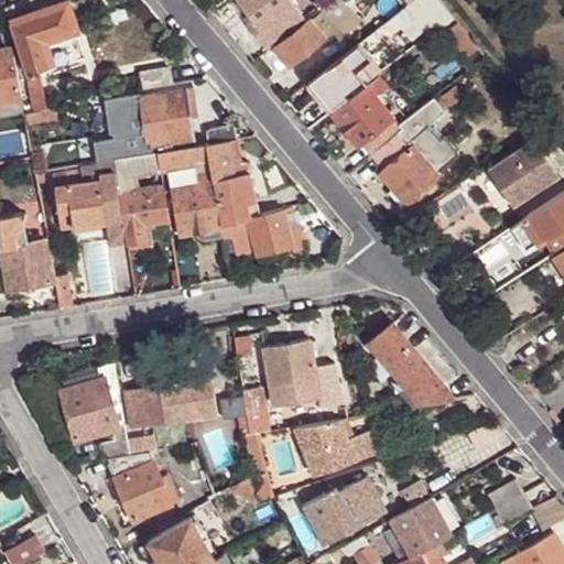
[(263,32),(295,7),(290,0),(238,0),(255,20),(263,32)]
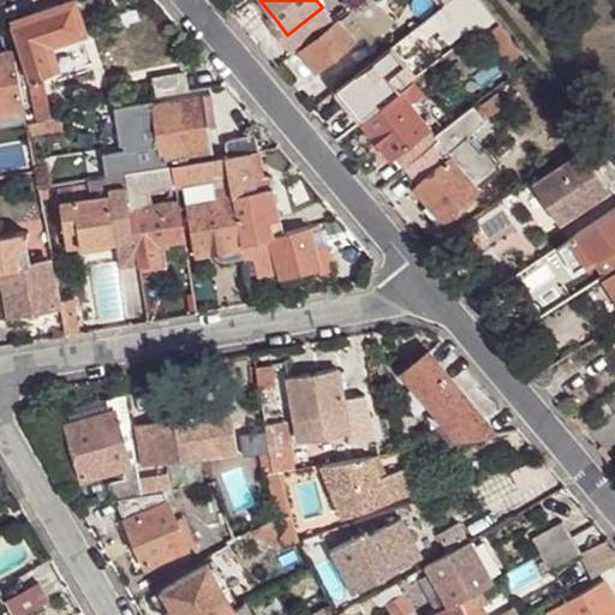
[(369,0),(362,0),(336,21),(339,25),(354,45),(370,31),(377,42),(393,30),(369,0)]
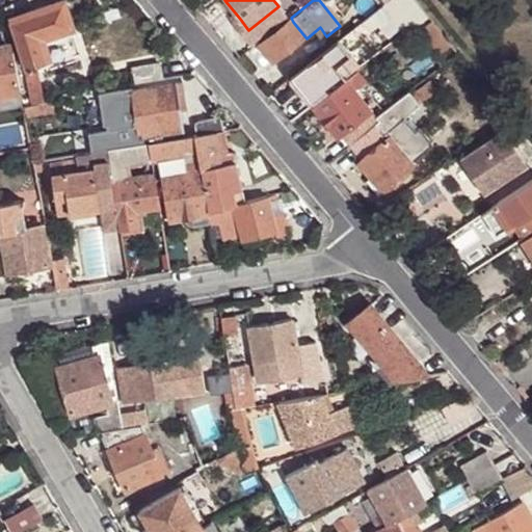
[(415,0),(390,0),(388,2),(406,24),(398,30),(402,34),(427,15),(415,0)]
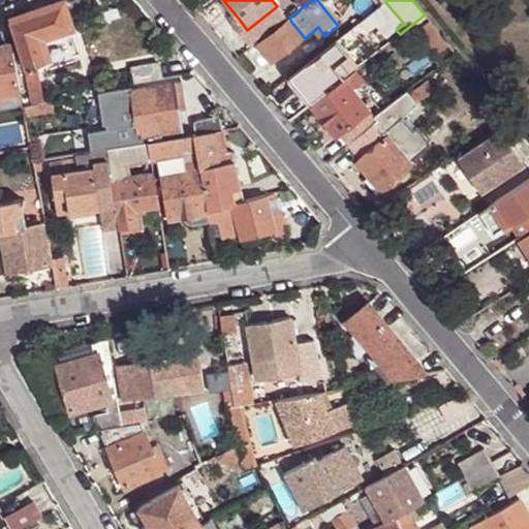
[(68,27),(60,2),(57,4),(9,20),(23,69),(33,66),(48,61),(39,37),(49,33),(68,27)]
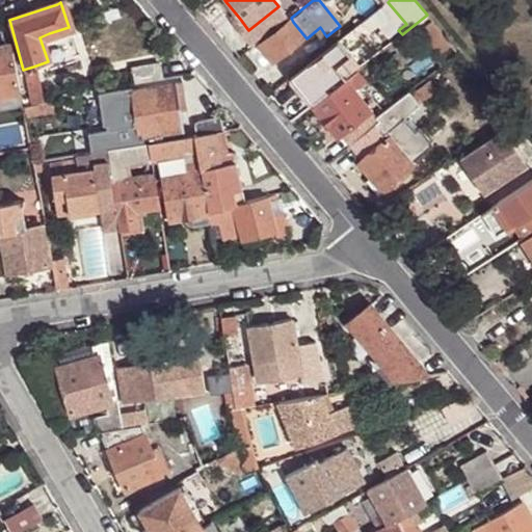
[(289,19),(278,6),(248,30),(240,19),(233,24),(251,49),(253,48),(289,19)]
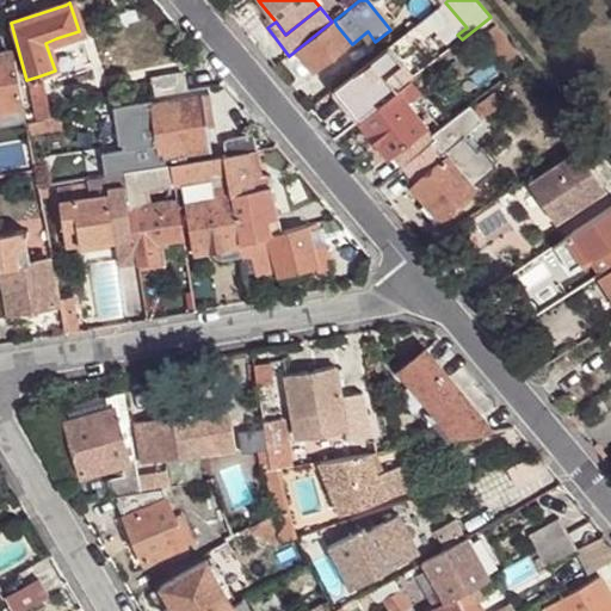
[(437,8),(415,25),(425,37),(436,29),(445,20),(437,8)]
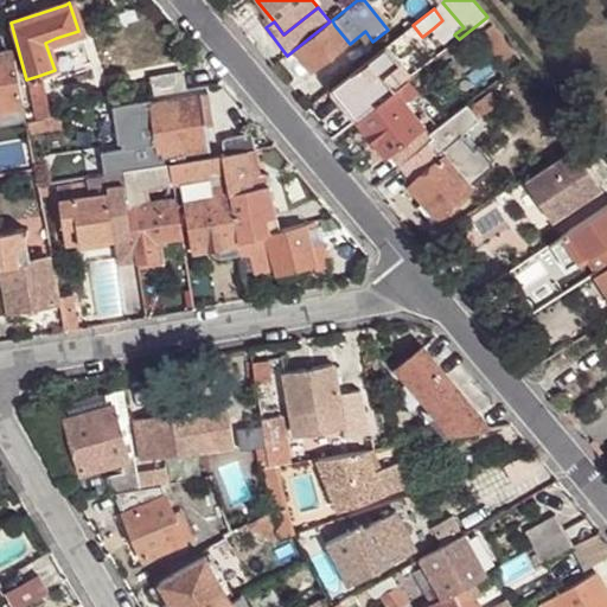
[(442,20),(433,29),(443,44),(454,34),(442,20)]
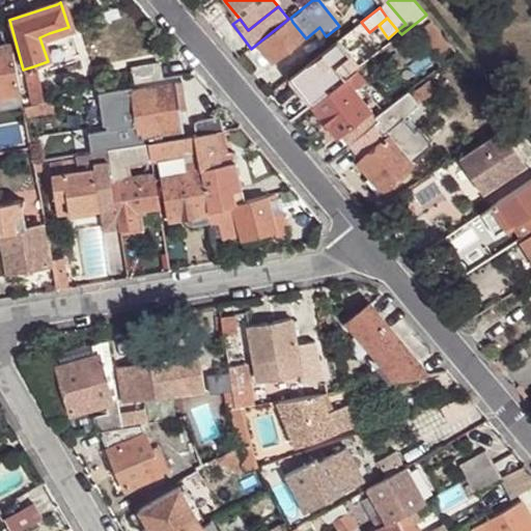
[(439,53),(450,44),(430,20),(425,24),(420,28),(439,53)]
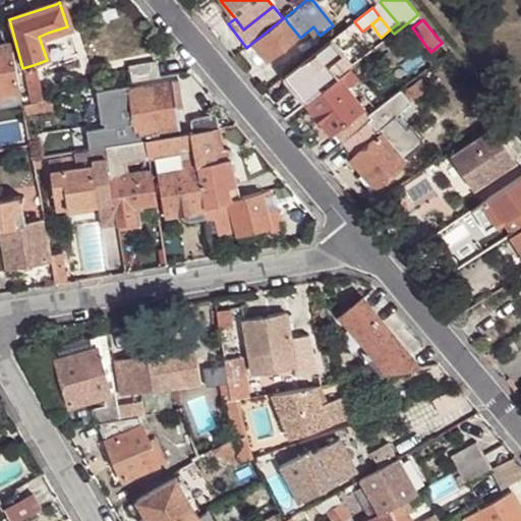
[(268,62),(300,38),(287,21),(254,45),(268,62)]
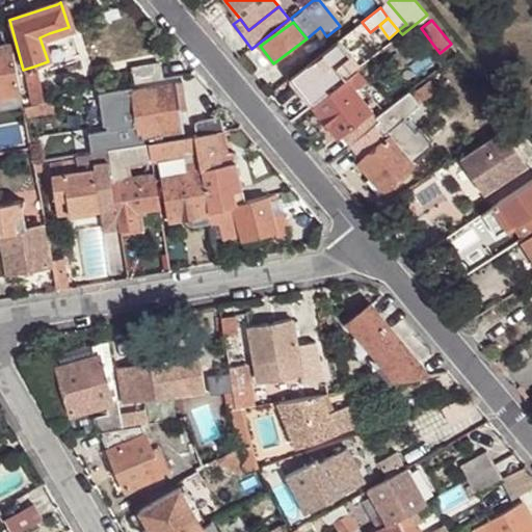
[(48,61),(60,69),(49,33),(40,37),(48,61)]
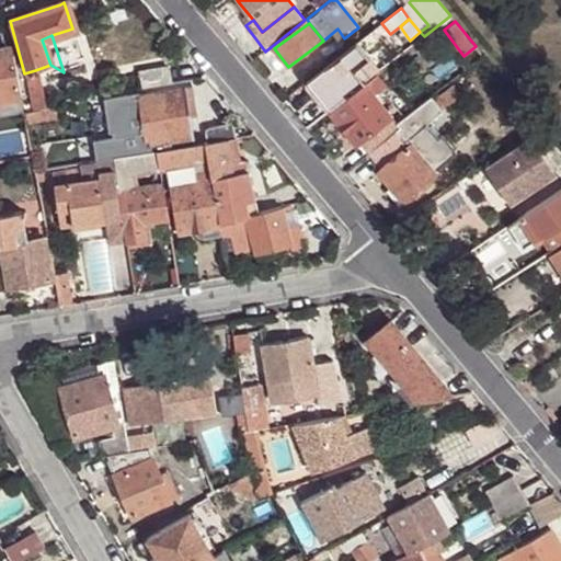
[(331,111),(371,79),(369,76),(379,68),(357,43),(307,82),(331,111)]
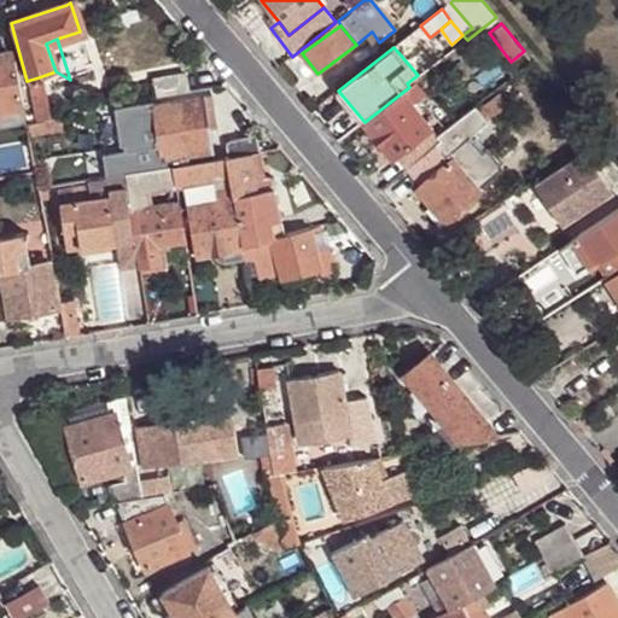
[(0,109),(22,106),(13,57),(0,58),(0,109)]
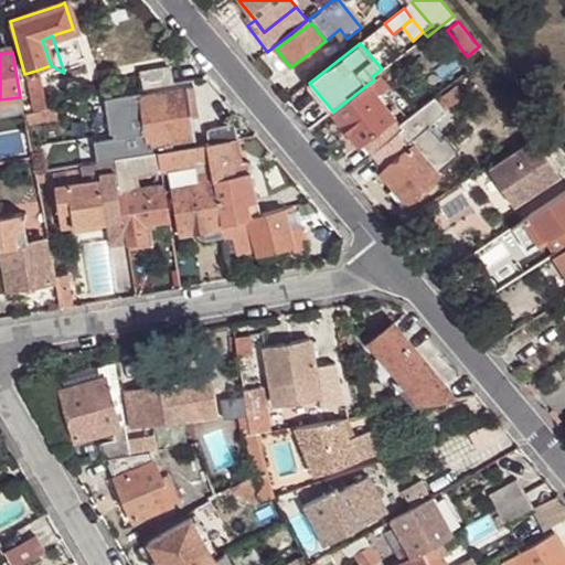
[(64,73),(51,65),(35,71),(38,82),(64,73)]
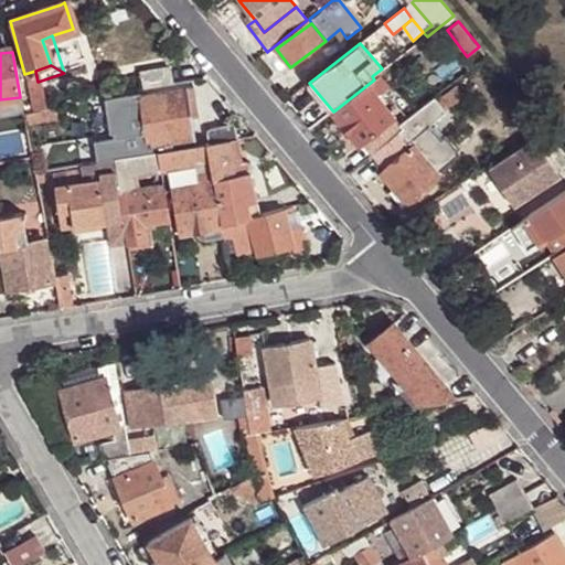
[(33,112),(44,109),(38,82),(35,71),(24,74),(33,112)]
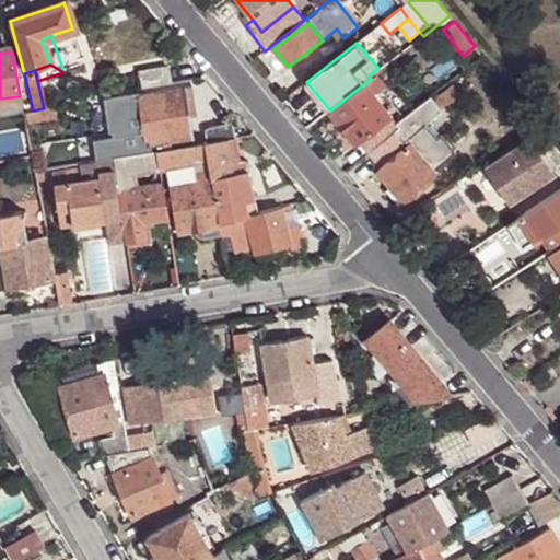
[(140,76),(142,92),(170,88),(167,70),(140,76)]
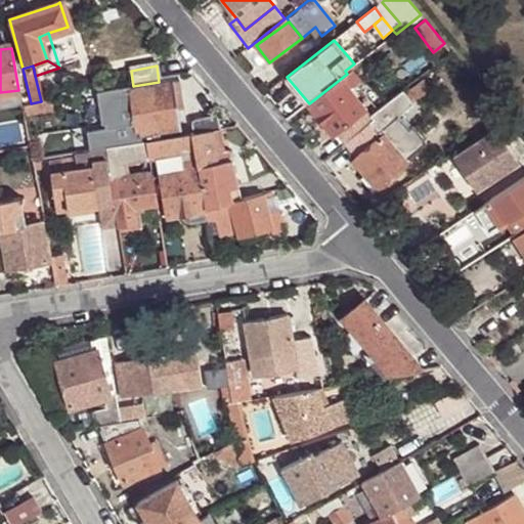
[(347,74),(309,103),(335,134),(337,133),(340,137),(369,115),(348,88),(354,83),(347,74)]
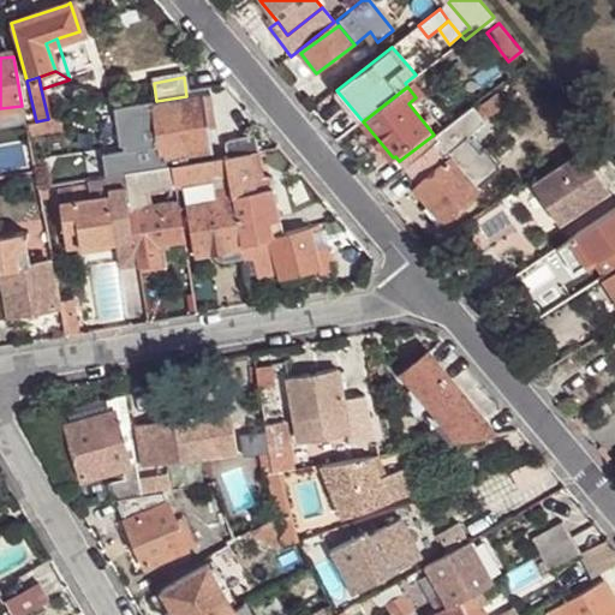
[(179,155),(210,149),(204,121),(210,120),(207,94),(186,97),(154,103),(162,157),(179,155)]
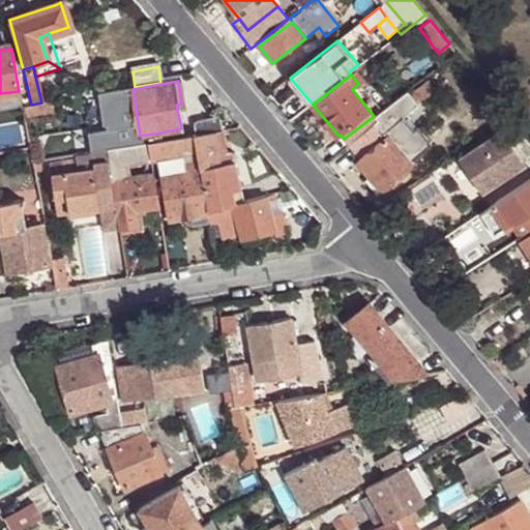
[(415,90),(421,98),(433,89),(428,82),(415,90)]
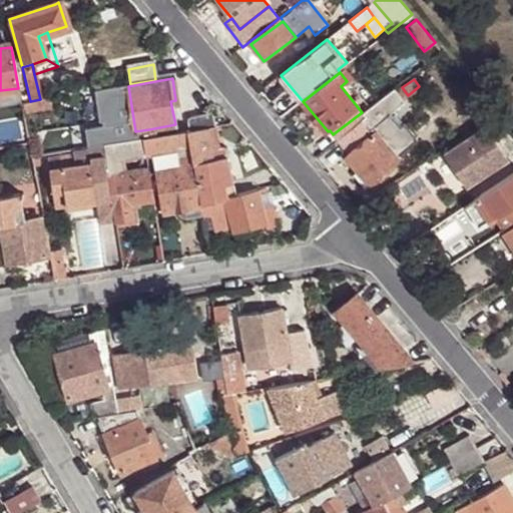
[(88,147),(102,144),(142,137),(150,136),(149,129),(135,131),(128,86),(127,84),(96,90),(102,126),(86,128),(88,147)]
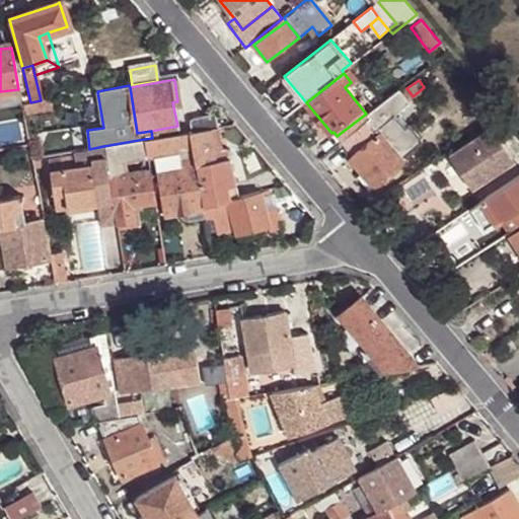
[(337,136),(354,156),(352,158),(362,171),(374,187),(410,156),(408,152),(422,141),(411,126),(405,129),(395,118),(414,101),(401,86),(366,114),(337,136)]
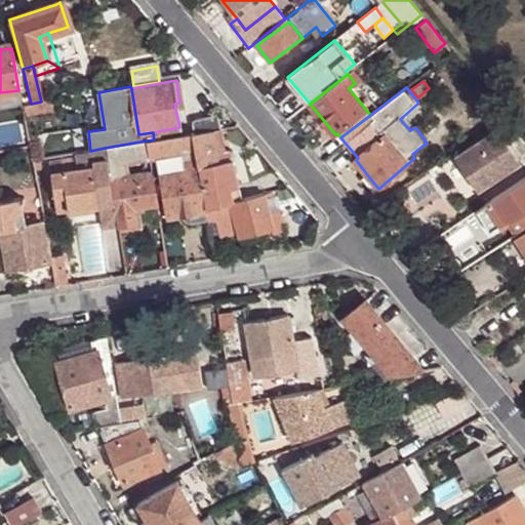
[(52,99),(41,102),(44,112),(53,110),(52,99)]
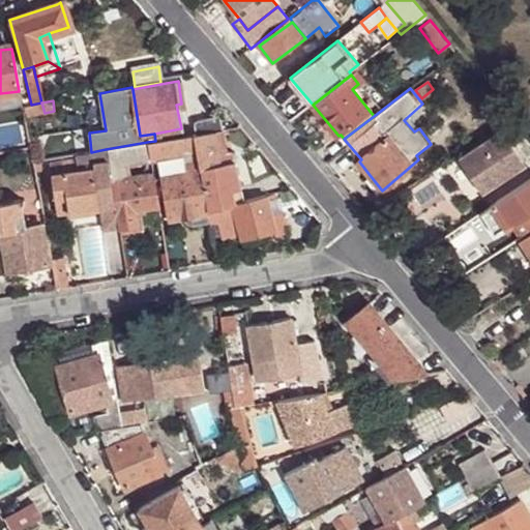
[(31,105),(25,106),(26,116),(45,113),(41,102),(31,105)]
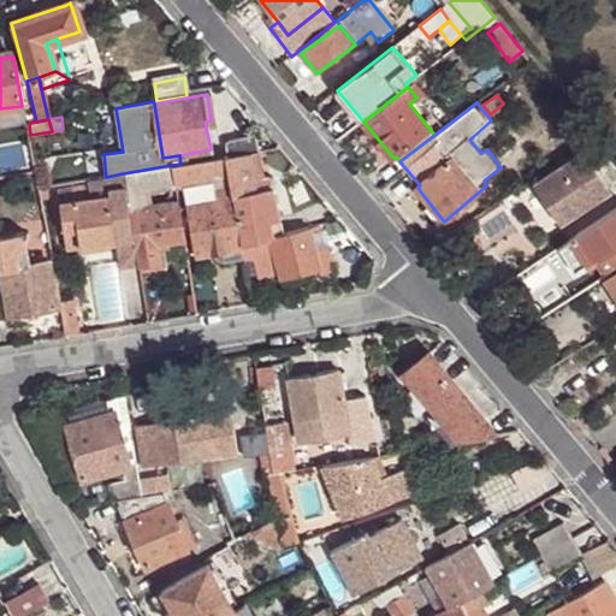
[(253,135),(226,138),(224,142),(224,146),(225,153),(225,155),(249,152),(255,150),(253,135)]
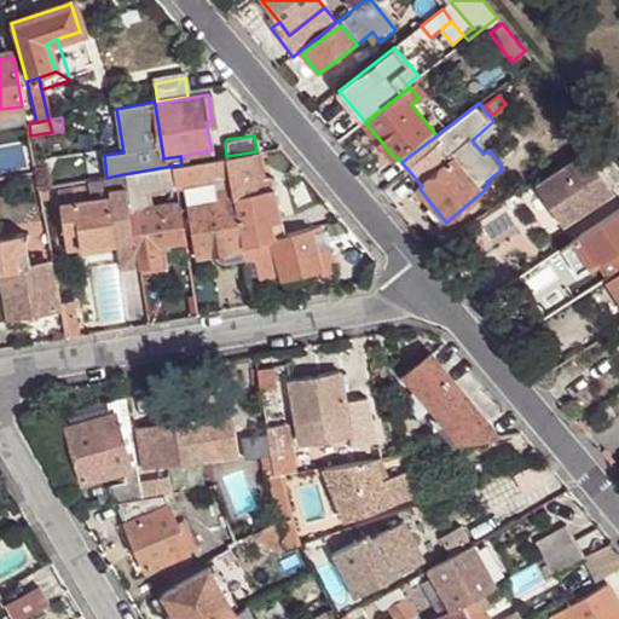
[(227,175),(231,198),(241,246),(284,235),(273,187),(270,177),(256,180),(250,152),(226,156),(224,157),(227,175)]
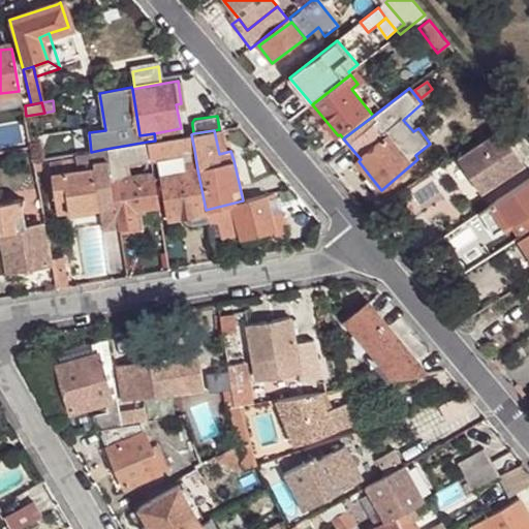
[(490,186),(524,164),(521,160),(505,136),(501,130),(467,153),(490,186)]
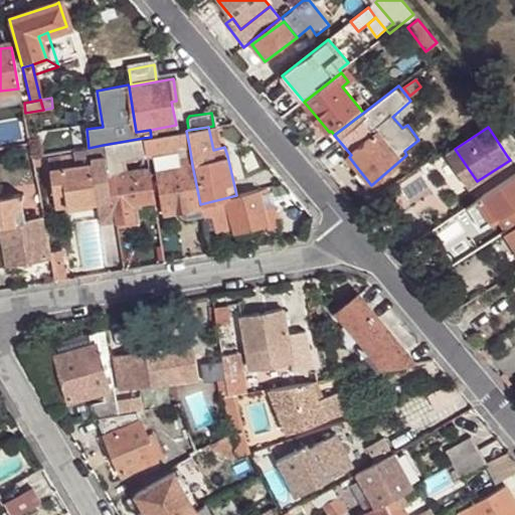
[(492,133),(507,156),(512,152),(497,128),(492,133)]
